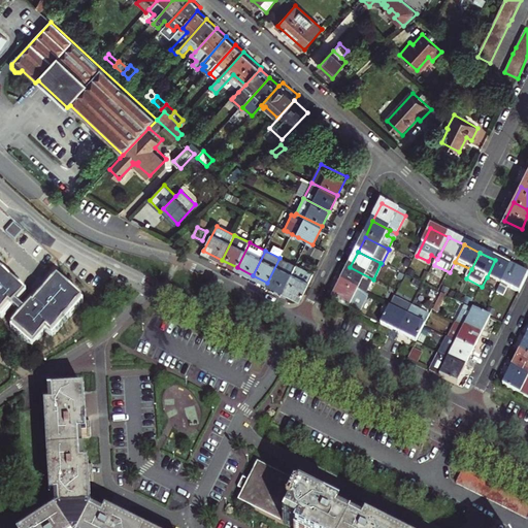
[(284,291),(295,266),(279,258),(267,283),(284,291)]
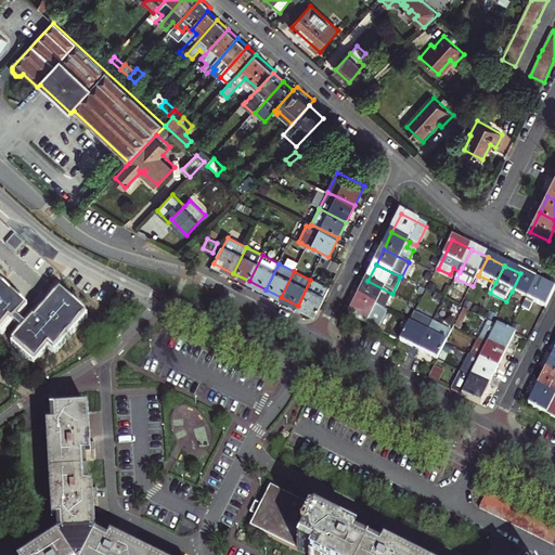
[(528,299),(537,282),(520,273),(512,292),(528,299)]
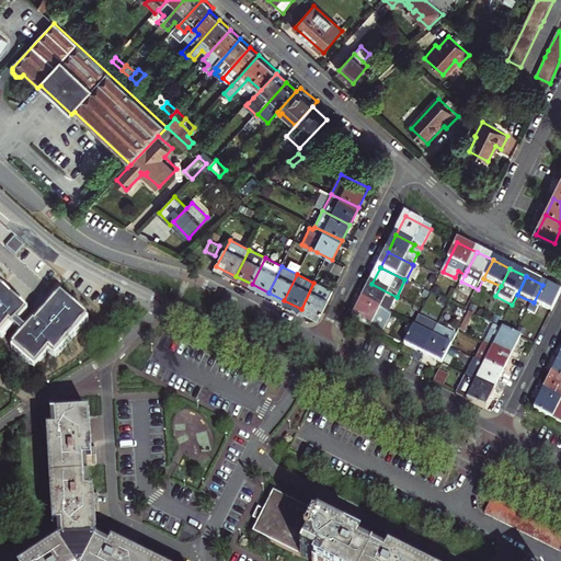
[(313,283),(301,309),(320,319),(333,292),(315,283),(313,283)]
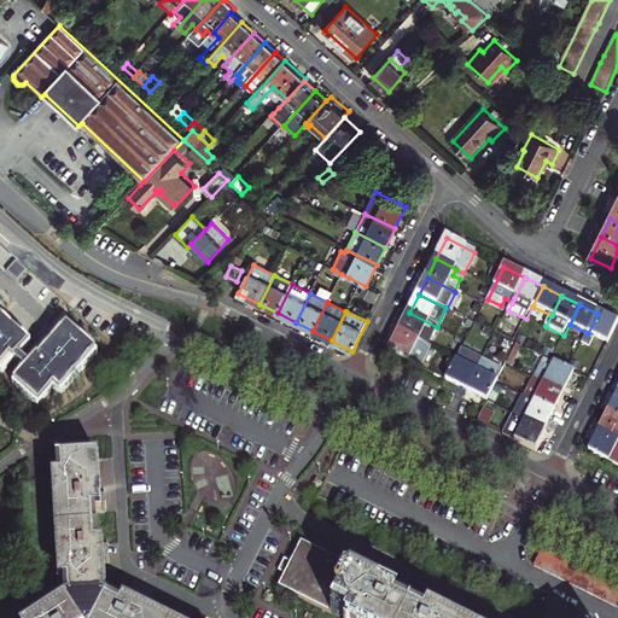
[(437,327),(409,313),(404,322),(400,331),(427,345),(437,327)]
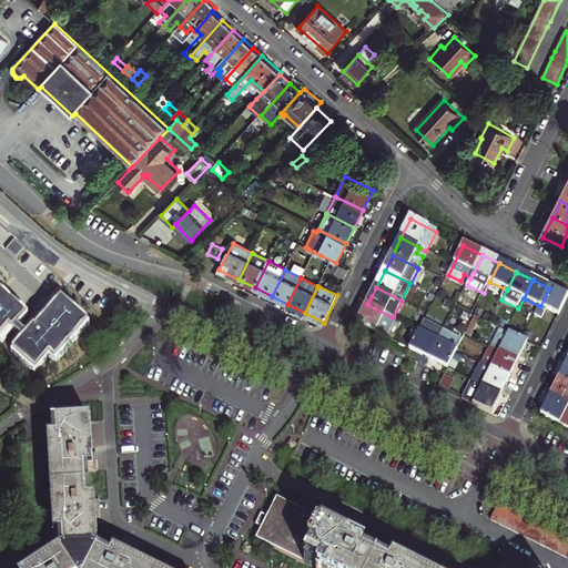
[(541,321),(547,310),(559,316),(567,297),(549,288),(540,306),(535,316),(541,321)]
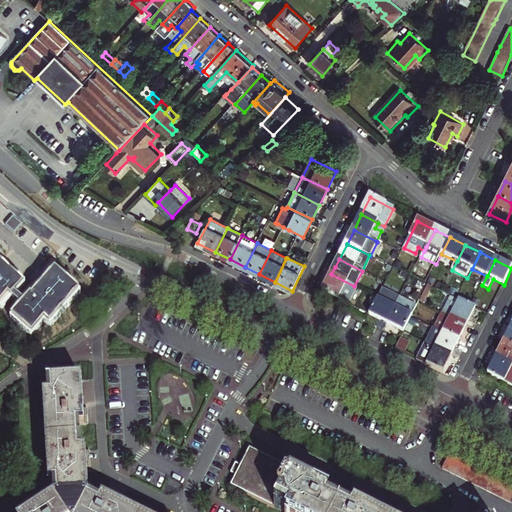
[(0,304),(8,295),(11,297),(23,284),(0,263),(0,304)]
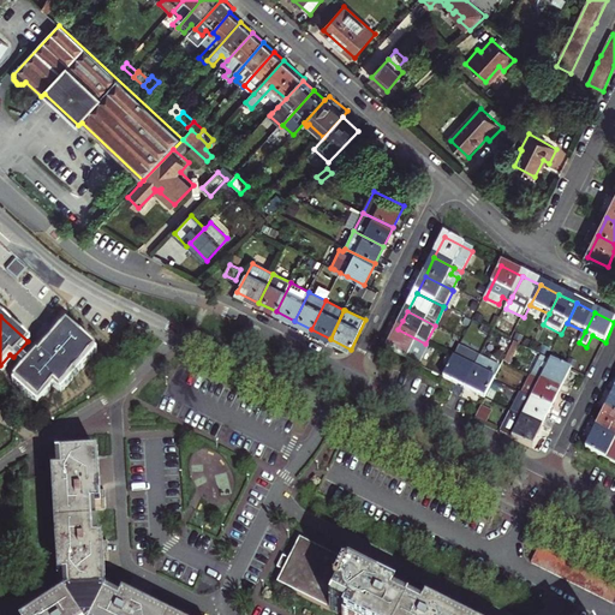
[(507,321),(503,328),(512,332),(514,324),(507,321)]
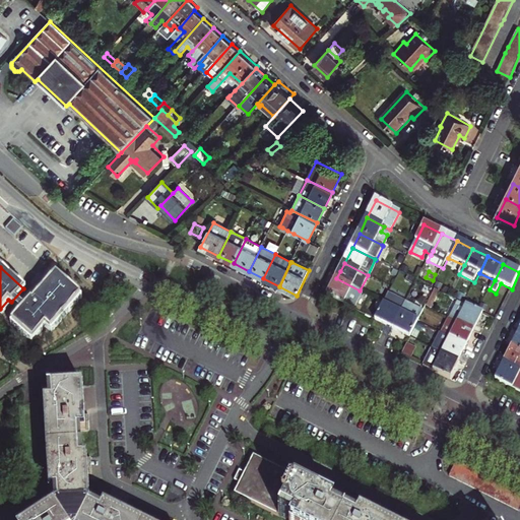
[(80,298),(55,274),(12,323),(33,340),(46,325),(52,330),(80,298)]
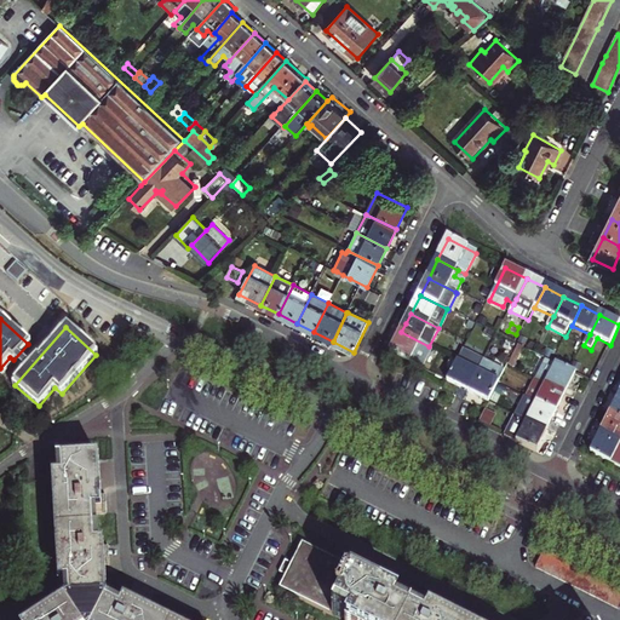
[(429,346),(401,332),(390,354),(420,368),(430,348),(429,346)]
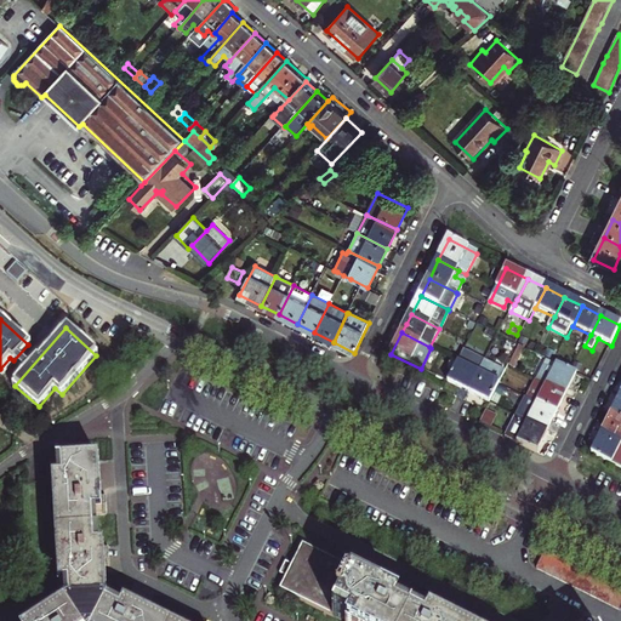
[(527,352),(518,348),(510,365),(518,370),(527,352)]
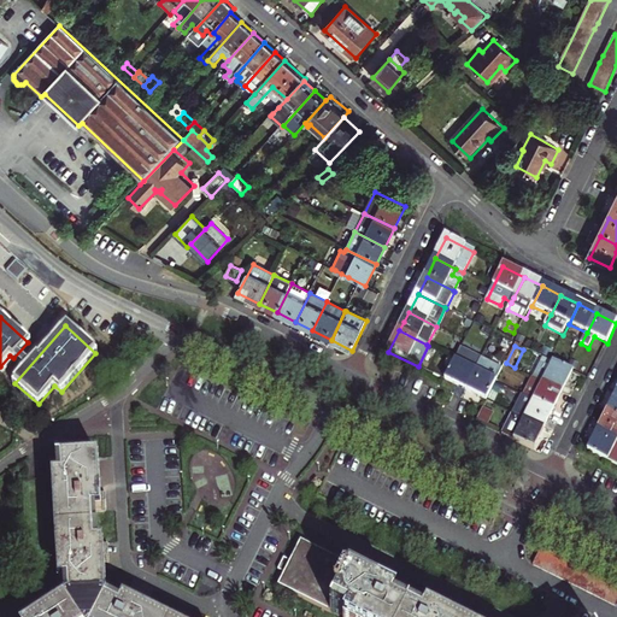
[(535,378),(544,383),(563,393),(574,372),(546,358),(535,378)]
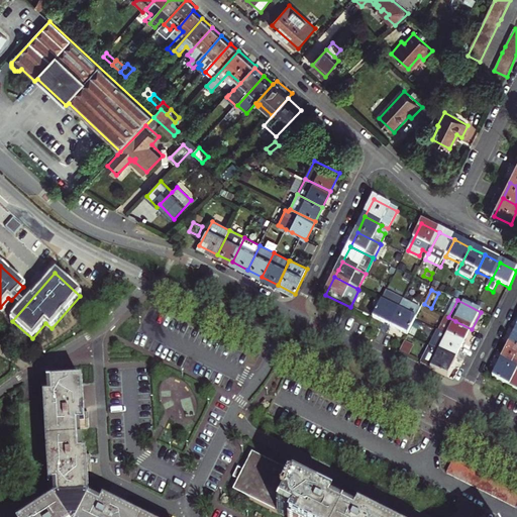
[(382,302),(374,318),(391,327),(400,311),(382,302)]
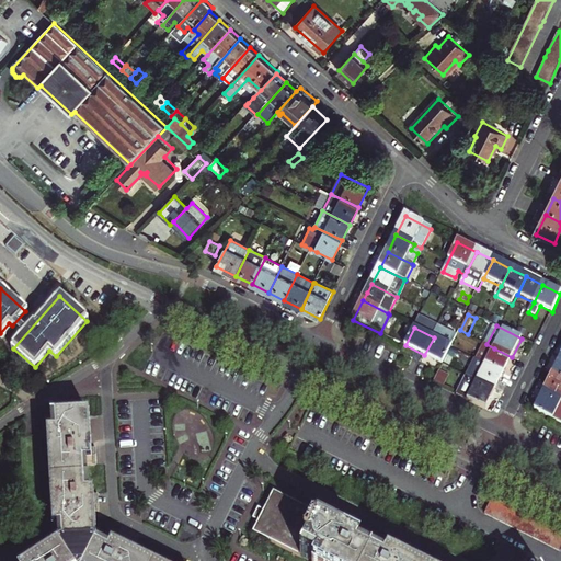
[(443,365),(451,347),(451,346),(434,338),(424,355),(443,365)]
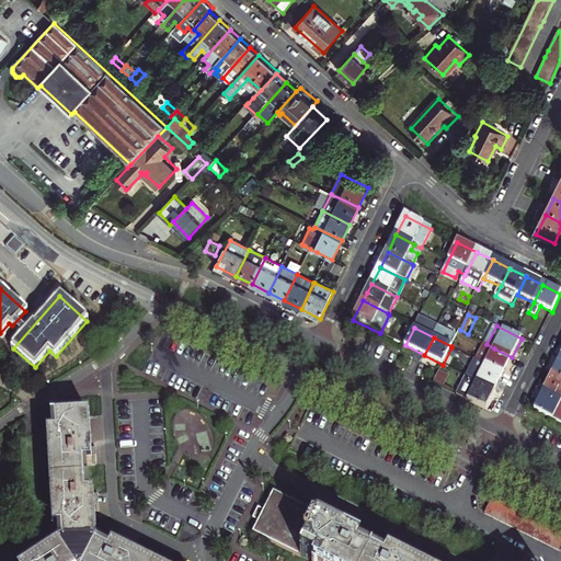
[(485,365),(503,374),(512,357),(494,348),(485,365)]
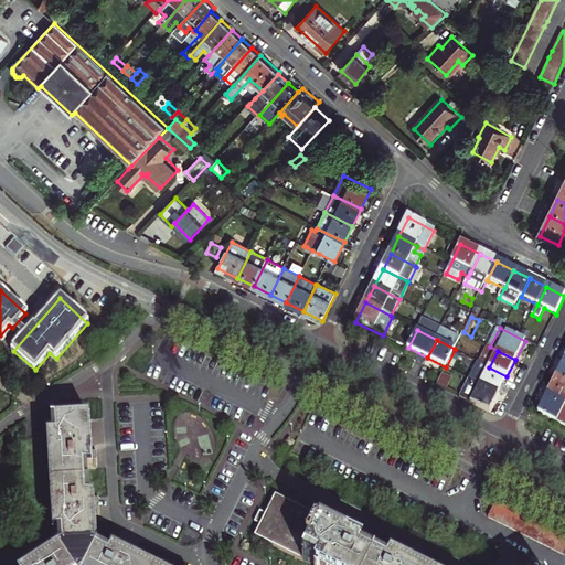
[(489,368),(481,384),(499,393),(507,376),(489,368)]
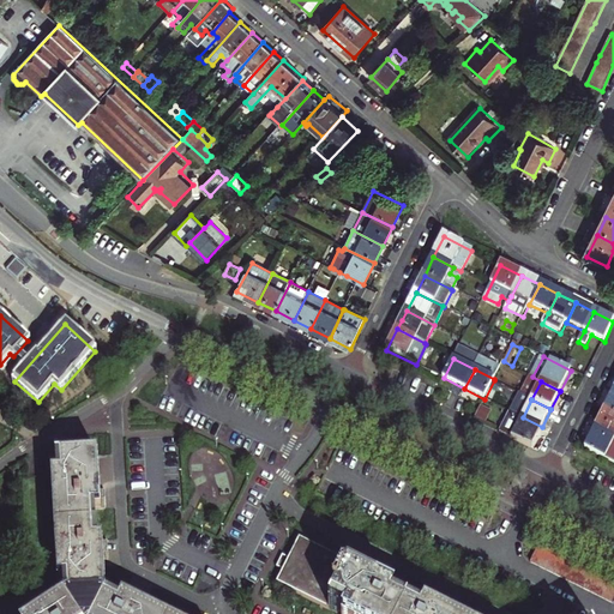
[(613,415),(605,410),(596,429),(613,438),(613,415)]
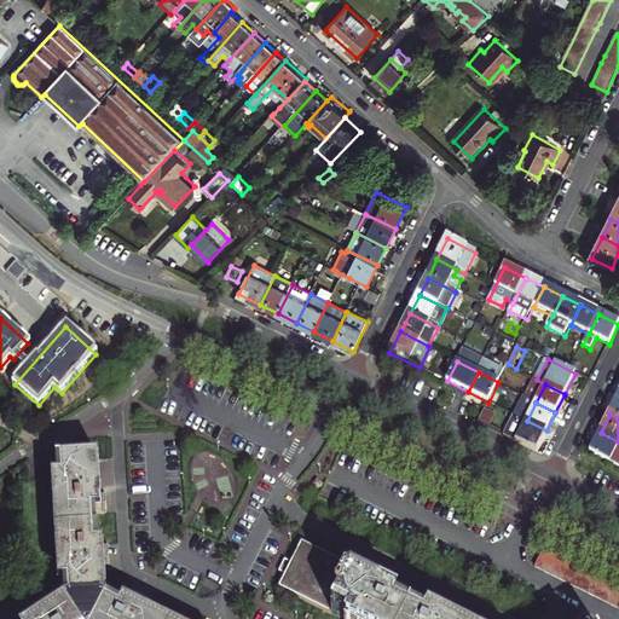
[(527,421),(515,415),(504,437),(536,452),(547,431),(527,421)]
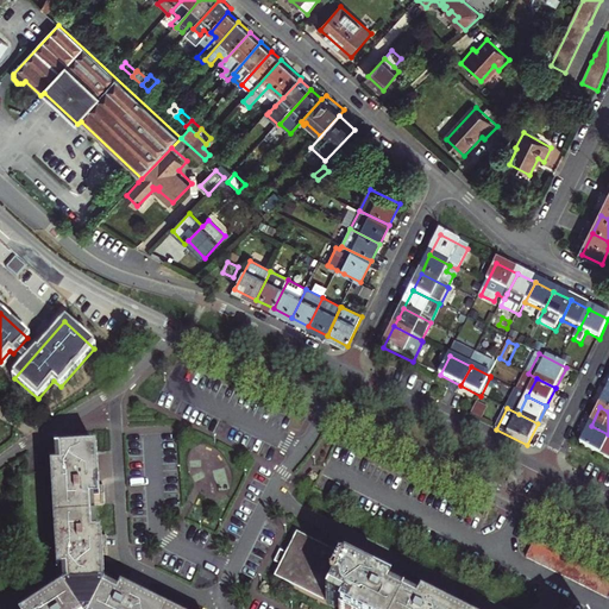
[(581,446),(600,457),(608,460),(608,434),(591,426),(581,446)]
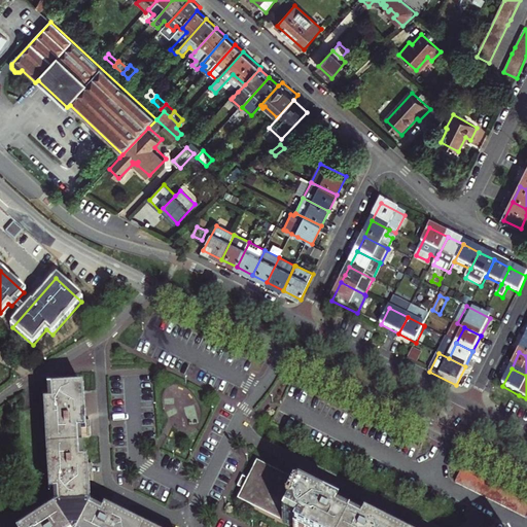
[(45,409),(48,454),(50,498),(55,497),(56,513),(91,511),(90,482),(89,466),(84,466),(82,436),(86,436),(85,420),(83,392),(47,394),(48,409),(45,409)]
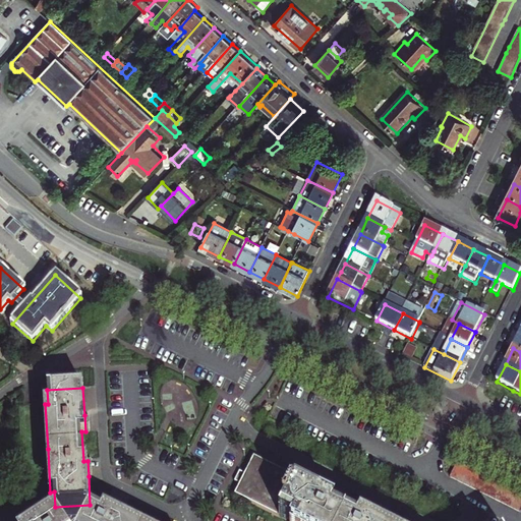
[(362,520),(360,520),(359,520),(354,520),(334,510),(335,507),(322,500),(296,487),(293,493),(291,491),(296,479),(254,458),(245,475),(240,472),(235,482),(241,485),(236,496),(278,517),(284,505),(286,506),(280,518),(286,520),(362,520)]
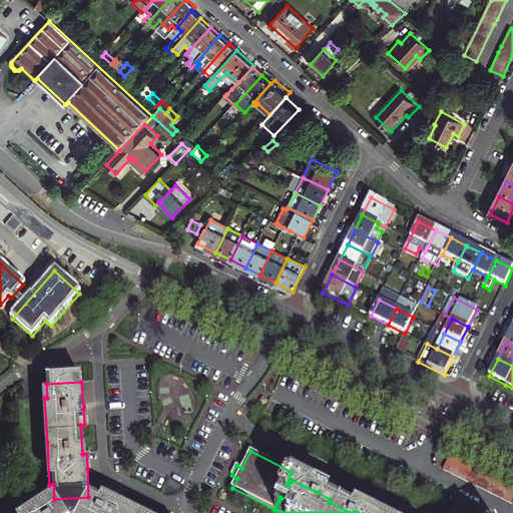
[(443,471),(512,506),(512,504),(512,488),(450,456),(443,471)]
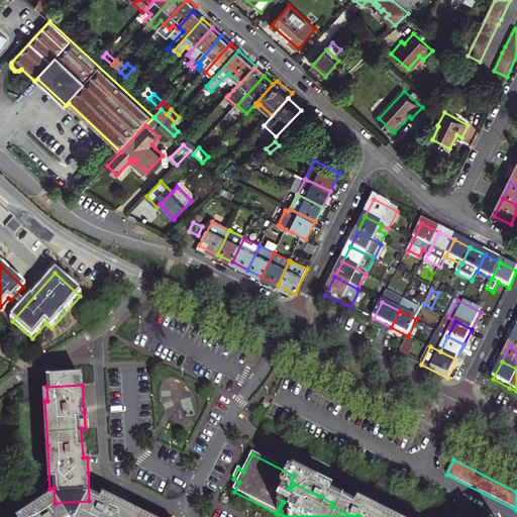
[(319,496),(332,503),(334,500),(327,496),(320,493),(319,496)]
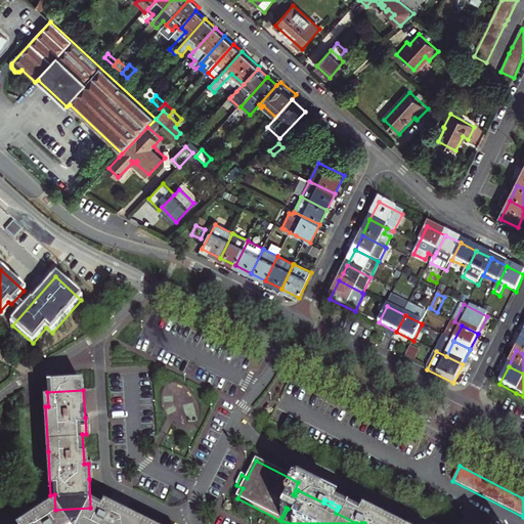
[(121,514),(107,507),(105,512),(119,518),(121,514)]
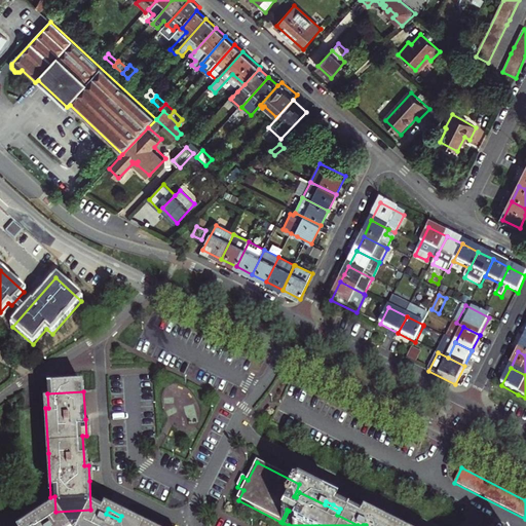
[(132,525),(119,520),(106,514),(106,513),(104,517),(90,510),(82,525),(132,525)]
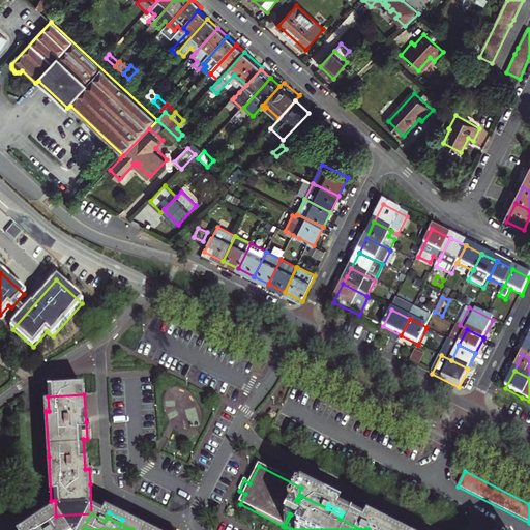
[(65,529),(56,516),(35,529),(65,529)]
